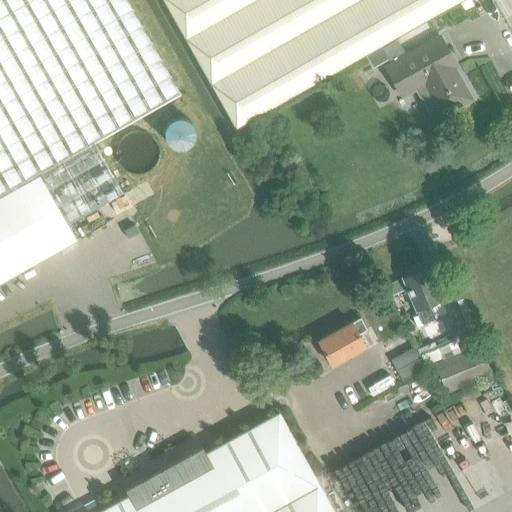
[(0,0),(0,195),(94,143),(180,94),(127,0),(0,0)]
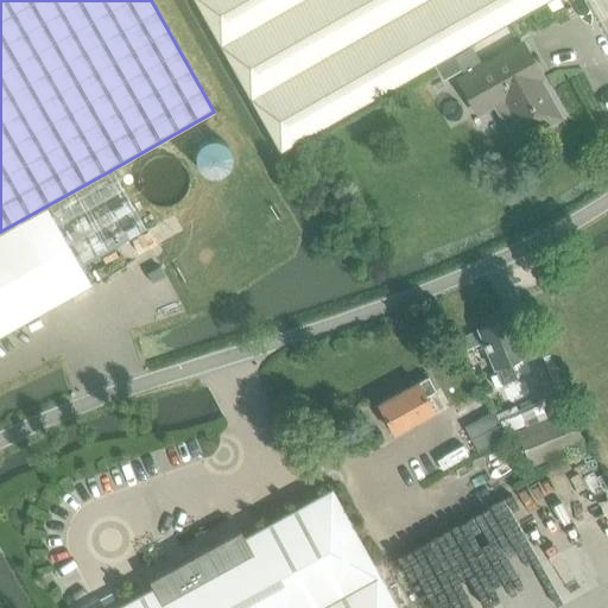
[(194,0),(279,152),(434,65),(451,55),(550,0),(194,0)]
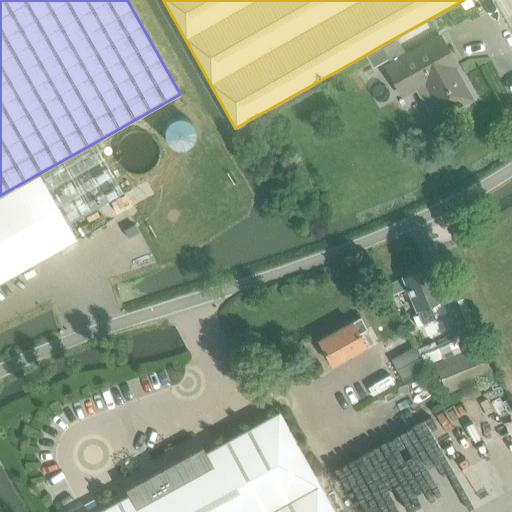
[(440,36),(386,67),(402,96),(416,88),(425,103),(434,98),(444,115),(472,99),(449,58),(451,56),(440,36)]
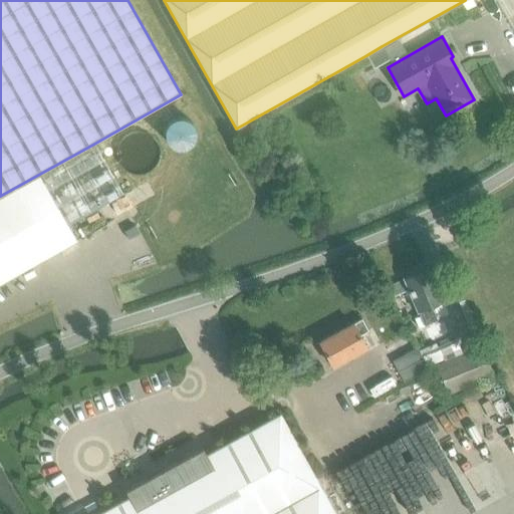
[(381,46),(366,55),(373,68),(390,60),(381,46)]
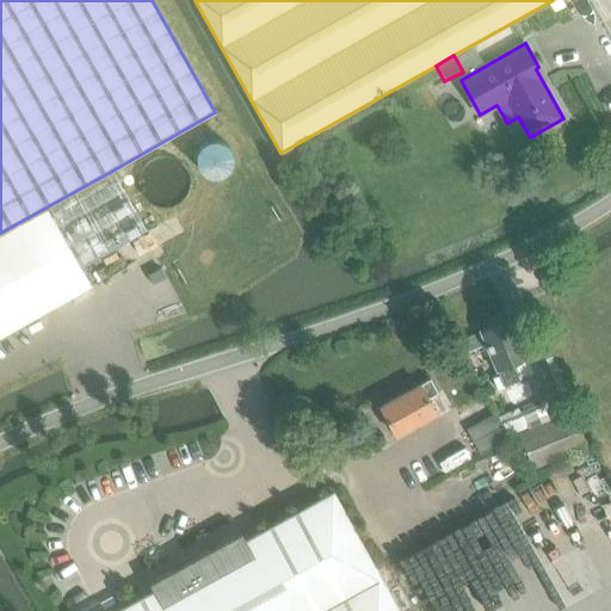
[(112,171),(0,233),(0,338),(92,287),(80,266),(146,229),(112,171)]
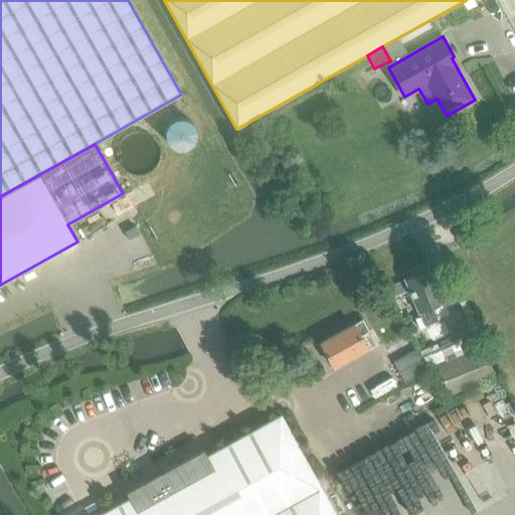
[(403,279),(386,287),(390,298),(408,291),(417,312),(418,312),(419,312),(425,326),(427,325),(438,321),(439,321),(432,306),(435,305),(445,301),(438,283),(431,268),(427,269),(423,268),(417,270),(417,271),(416,274),(411,276),(403,279)]
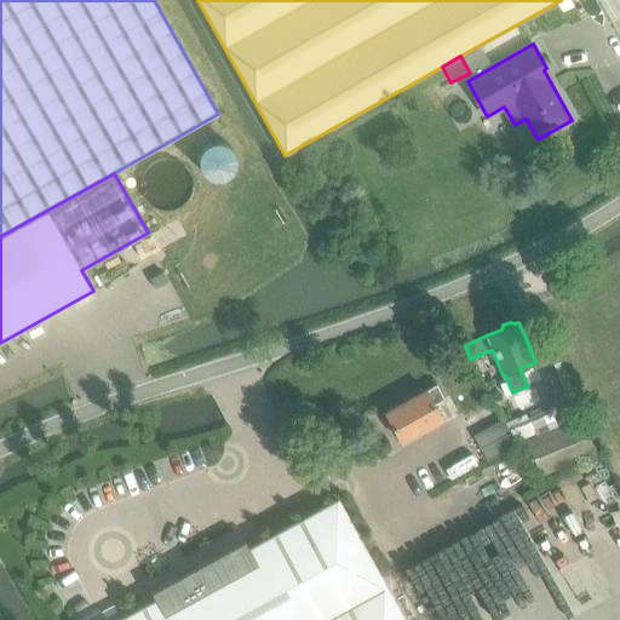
[(434,405),(443,399),(436,384),(385,412),(401,442),(442,420),(434,405)]
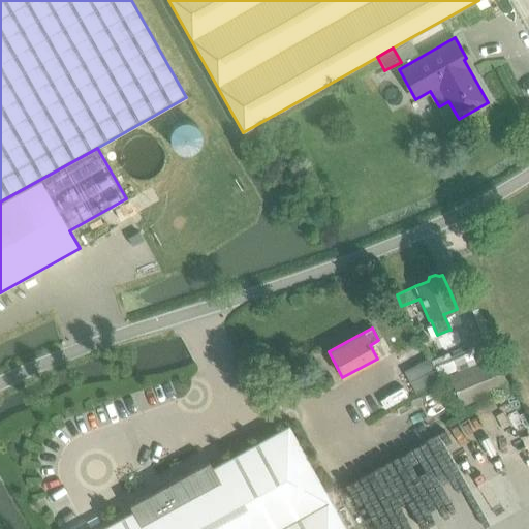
[(447,374),(450,381),(460,405),(507,386),(494,355),(447,374)]
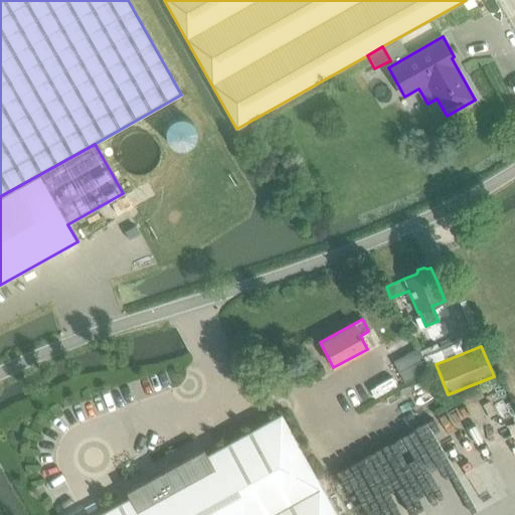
[(404,383),(426,371),(428,370),(416,349),(392,362),(404,383)]
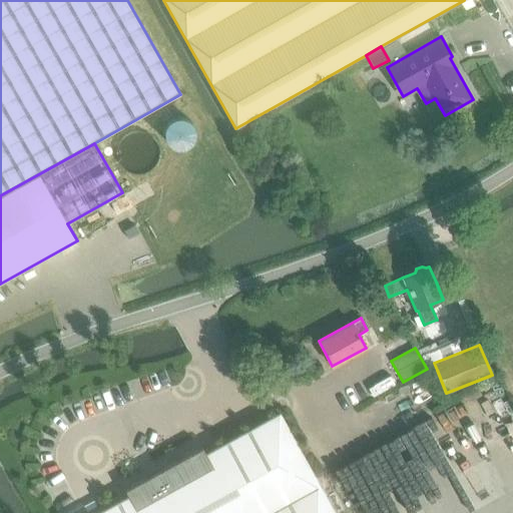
[(202,447),(125,489),(129,496),(98,512),(334,512),(280,414),(206,454),(202,447)]
